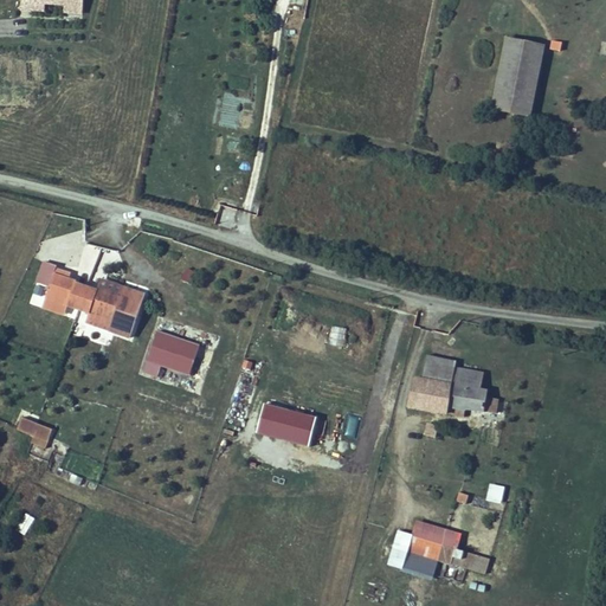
[(83,21),(83,0),(20,0),(20,10),(45,11),(45,4),(64,5),(63,20),(83,21)]
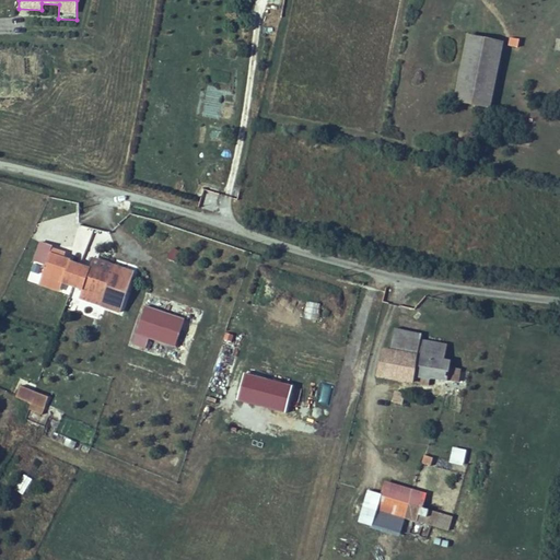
[(456,27),(450,49),(485,57),(490,36),(456,27)]
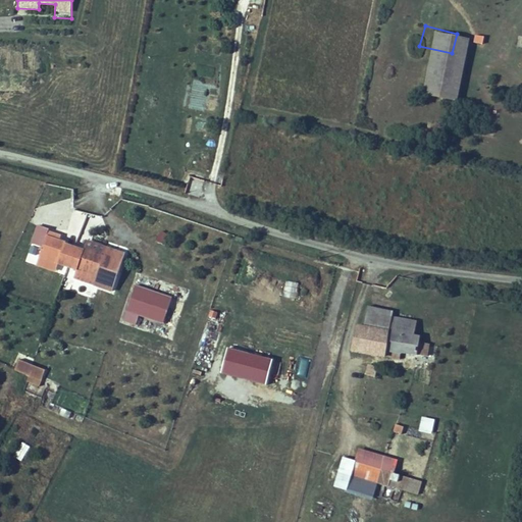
[(483,44),(484,36),(475,35),(473,42),(483,44)]
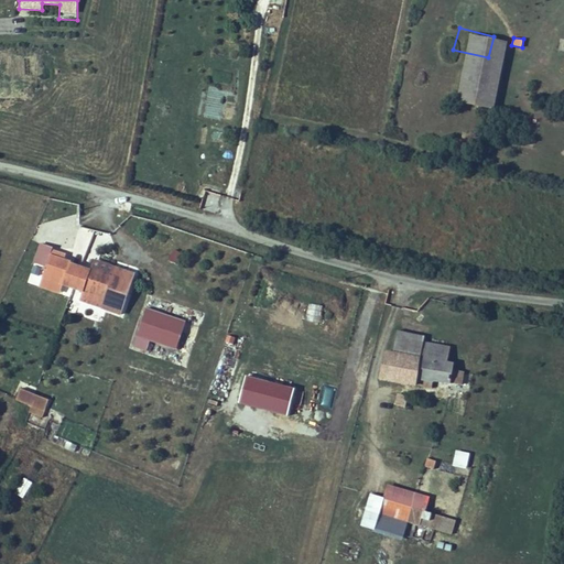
[(453,50),(444,88),(479,95),(488,57),(453,50)]
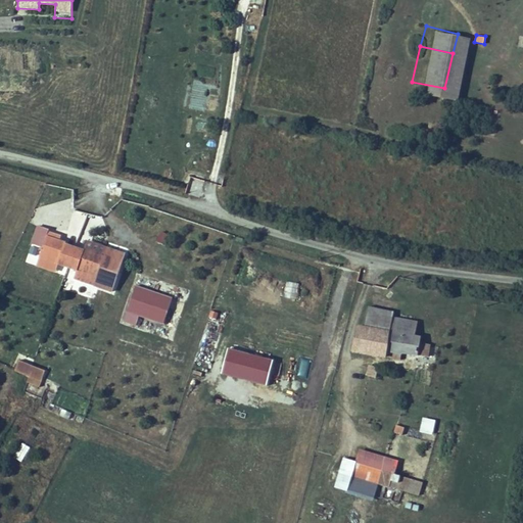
[(444,88),(412,82),(410,88),(442,96),(444,88)]
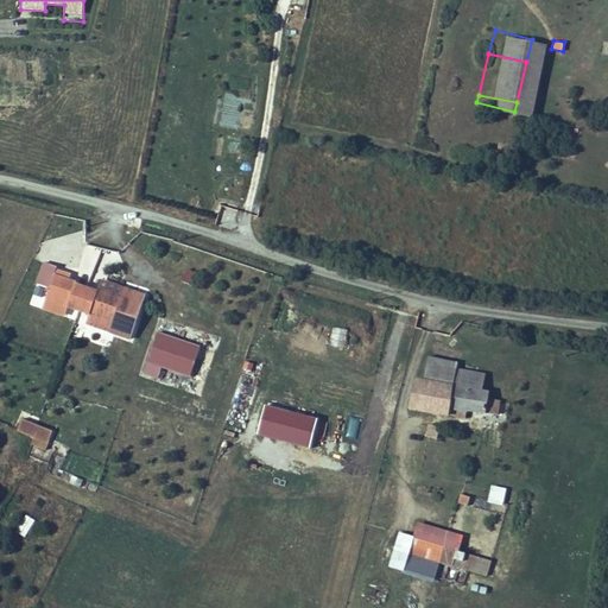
[(219,225),(232,229),(238,211),(226,207),(219,225)]
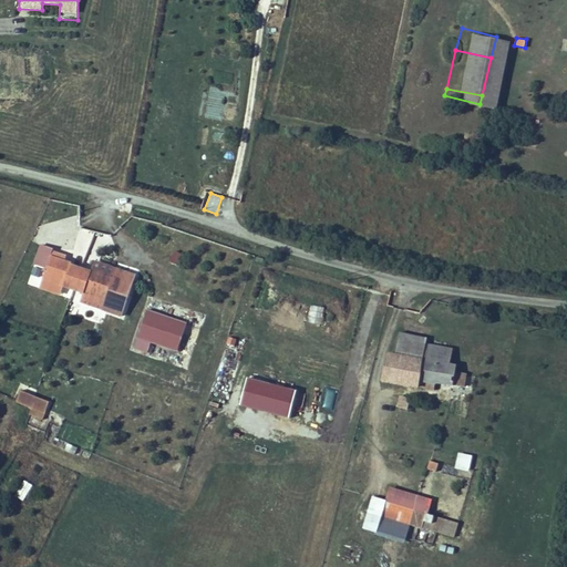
[(183,254),(175,250),(171,261),(178,265),(183,254)]
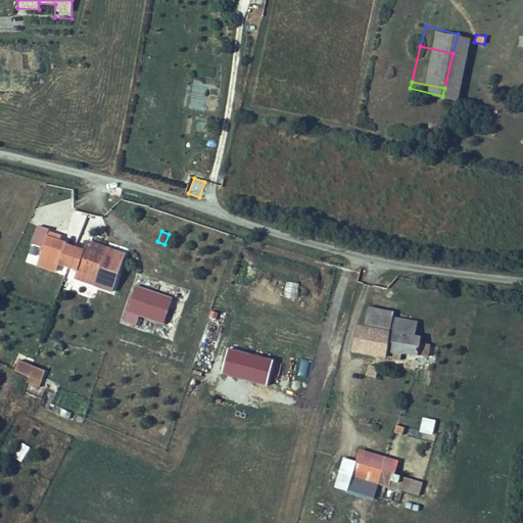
[(64,242),(52,237),(46,236),(36,265),(54,271),(57,263),(77,270),(75,278),(111,291),(125,253),(106,247),(103,255),(97,253),(84,249),(84,250),(64,243),(64,242)]
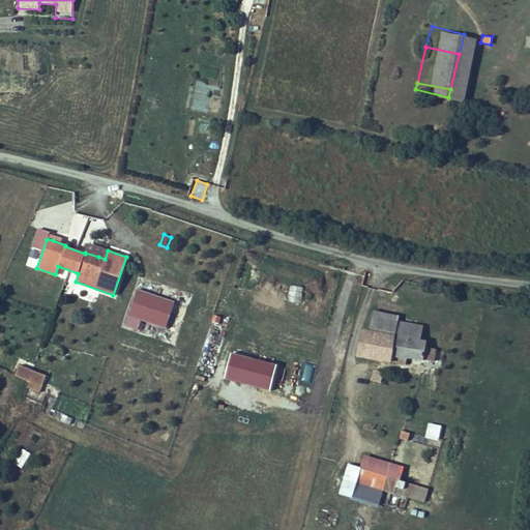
[(93,248),(91,254),(98,257),(100,252),(93,248)]
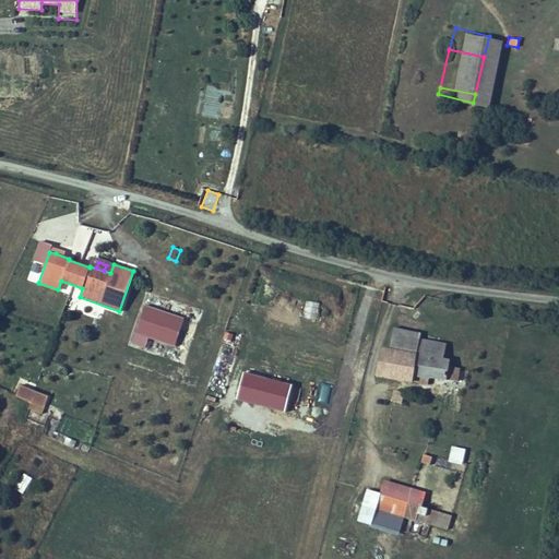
[(301,320),(317,323),(321,302),(306,299),(301,320)]
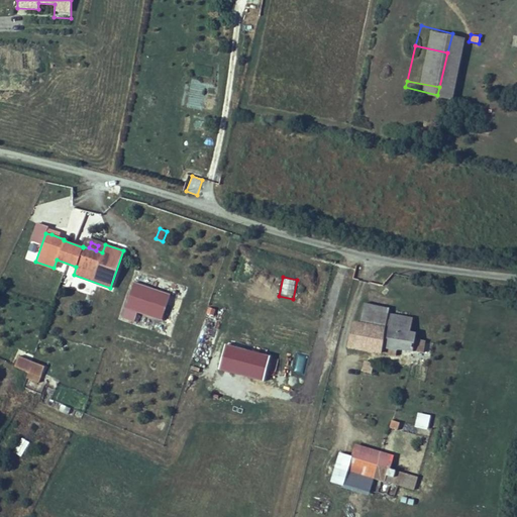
[(163,319),(171,294),(133,283),(122,319),(134,322),(138,311),(163,319)]
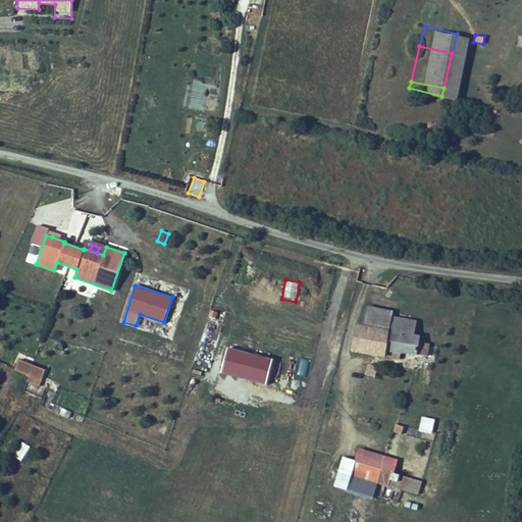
[(216,320),(217,311),(209,310),(208,319),(216,320)]
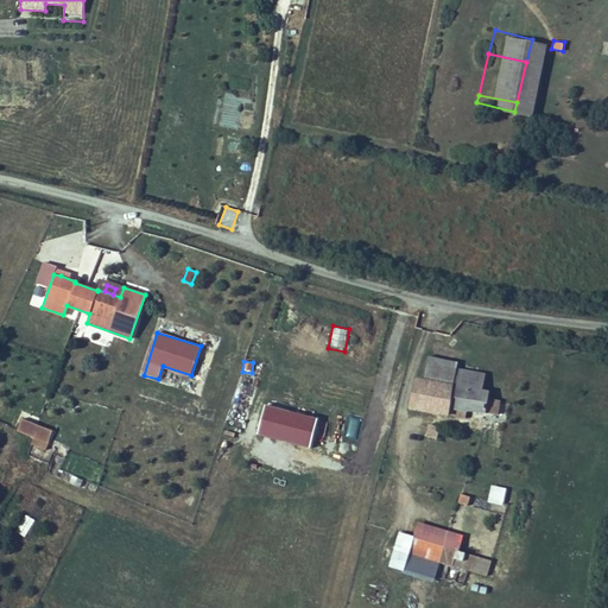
[(430,362),(426,380),(458,387),(462,369),(430,362)]
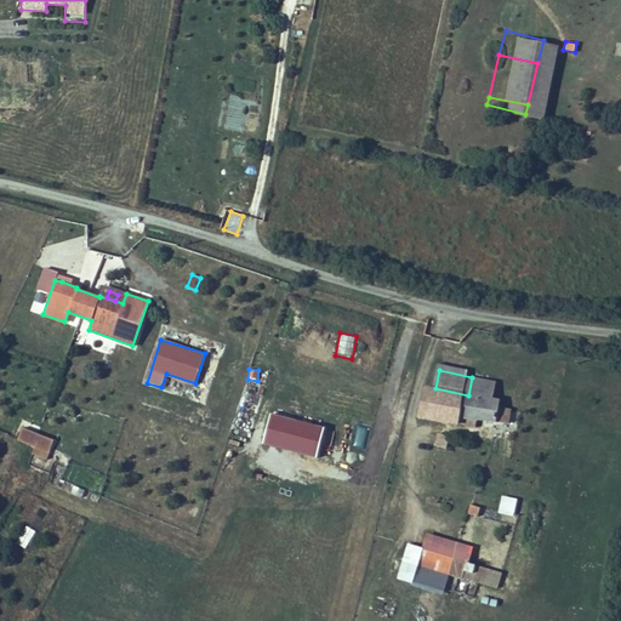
[(468,396),(465,419),(483,422),(484,419),(501,422),(503,403),(496,403),(500,381),(485,379),(472,377),(468,396)]
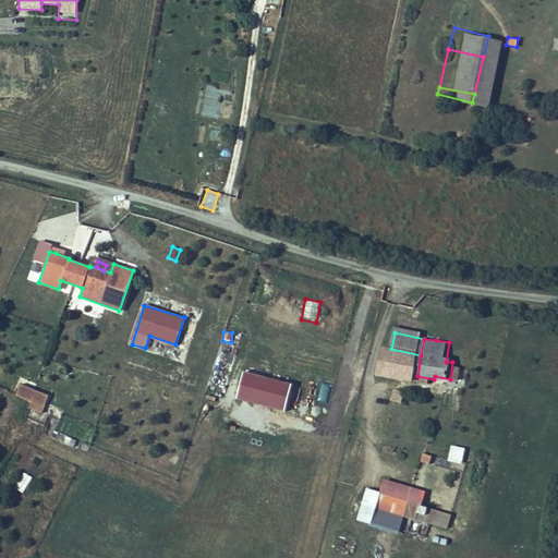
[(386,348),(380,376),(416,383),(417,376),(421,355),(391,349),(386,348)]
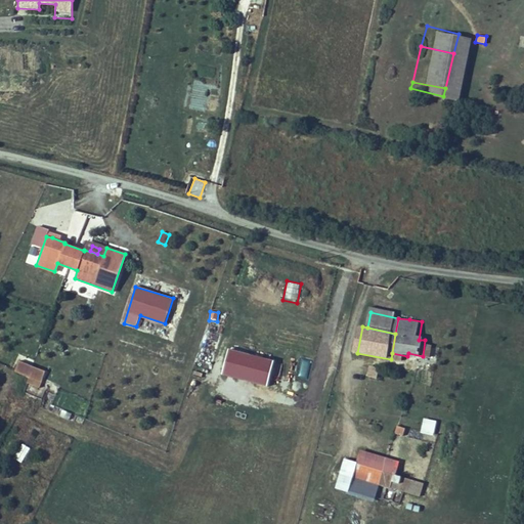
[(46,372),(19,361),(14,374),(28,379),(27,382),(41,387),(46,372)]
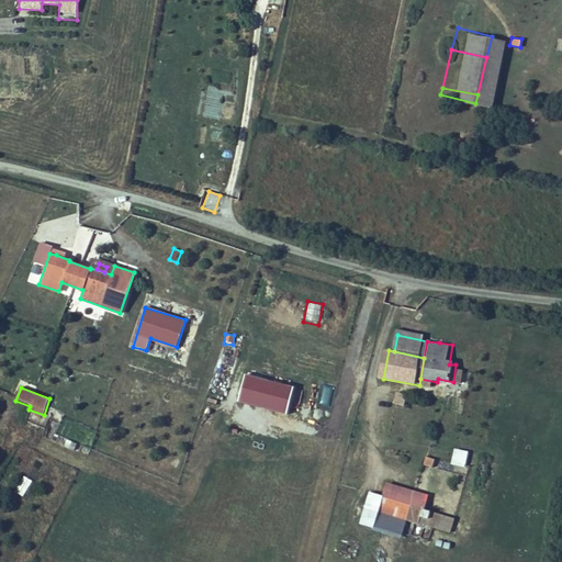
[(395,391),(393,403),(404,405),(406,394),(395,391)]
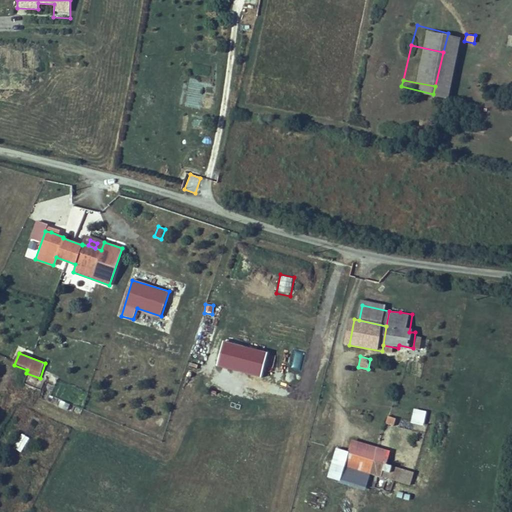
[(427,413),(415,410),(412,423),(424,426),(427,413)]
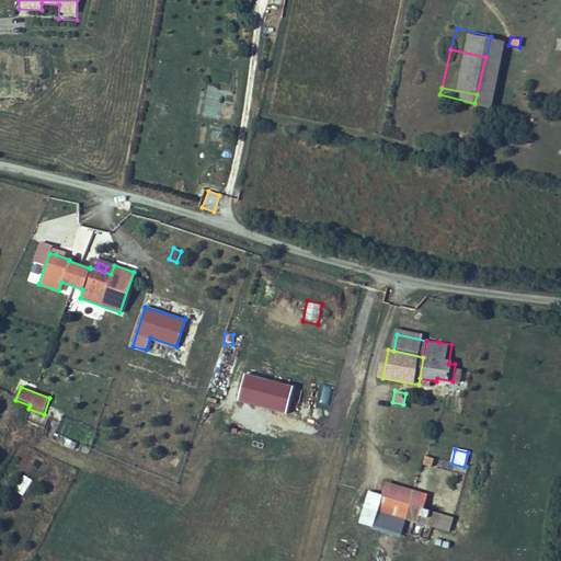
[(433,457),(425,455),(423,465),(431,467),(433,457)]
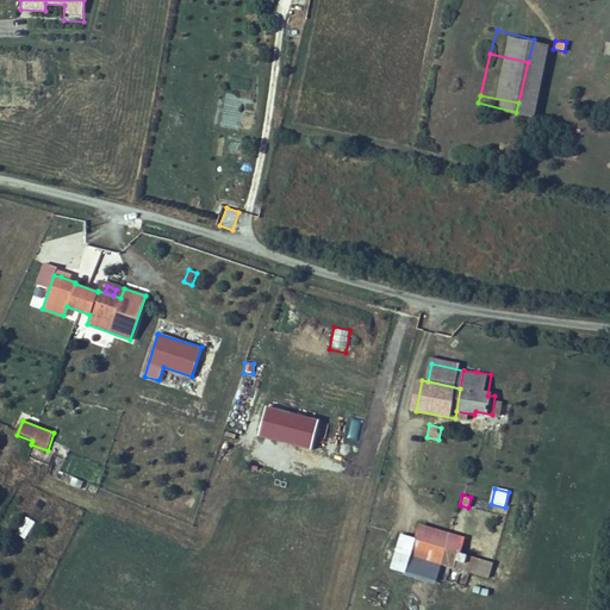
[(14,534),(25,540),(35,521),(25,516),(14,534)]
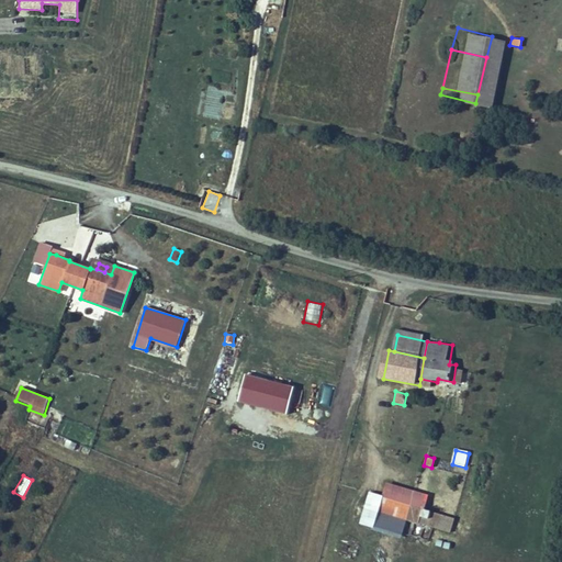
[(429,495),(388,483),(382,497),(370,494),(361,524),(373,527),(373,528),(401,537),(406,520),(450,534),(454,518),(425,509),(429,495)]
